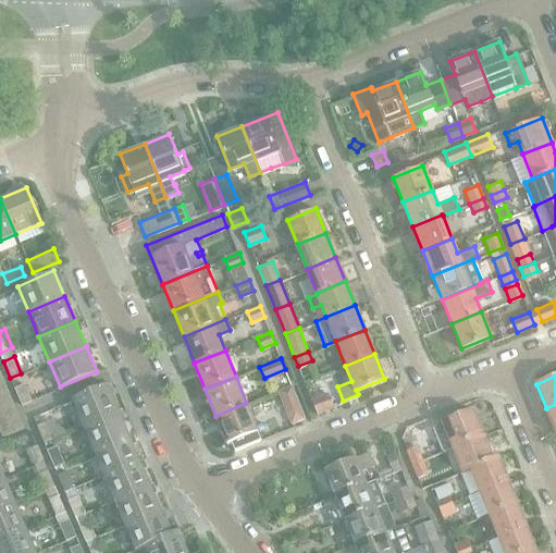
[(21,403),(33,398),(25,380),(13,385),(21,403)]
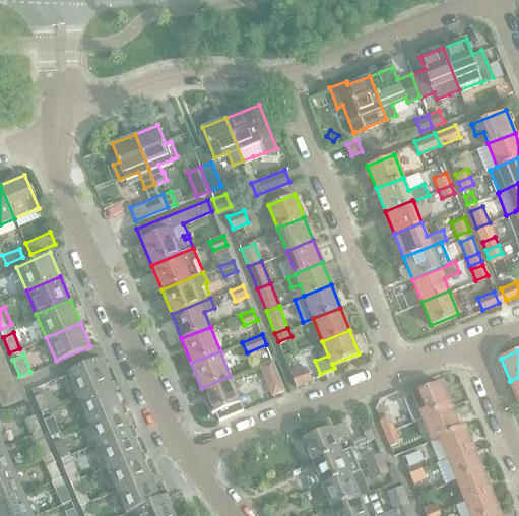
[(66,372),(76,395),(110,381),(100,358),(66,372)]
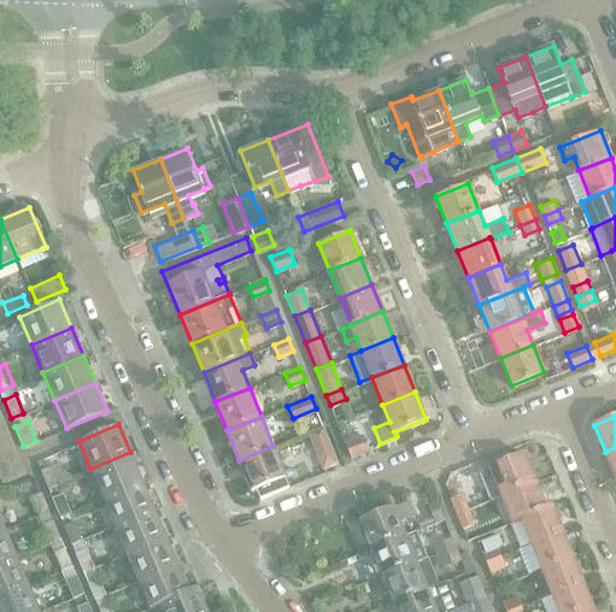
[(323,466),(335,462),(321,427),(309,431),(323,466)]
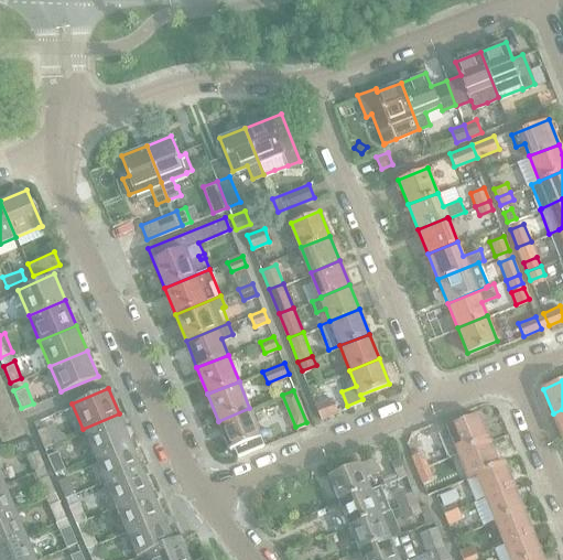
[(0,412),(13,407),(8,395),(0,398),(0,412)]
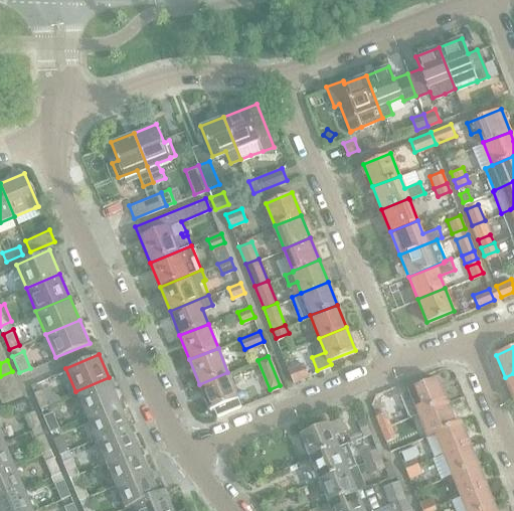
[(293,381),(308,375),(303,362),(288,368),(293,381)]
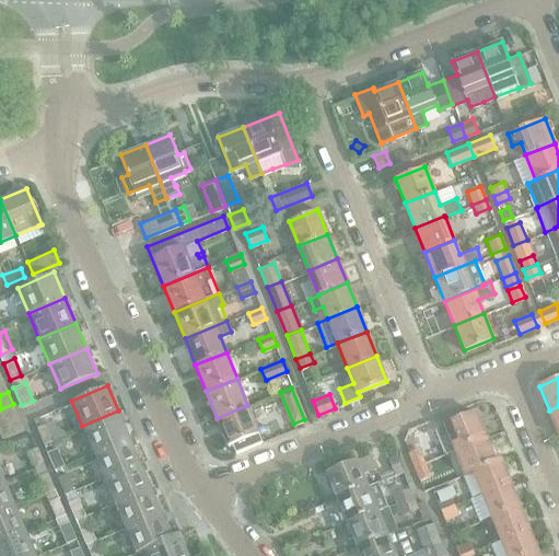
[(0,424),(19,416),(13,404),(0,409),(0,424)]
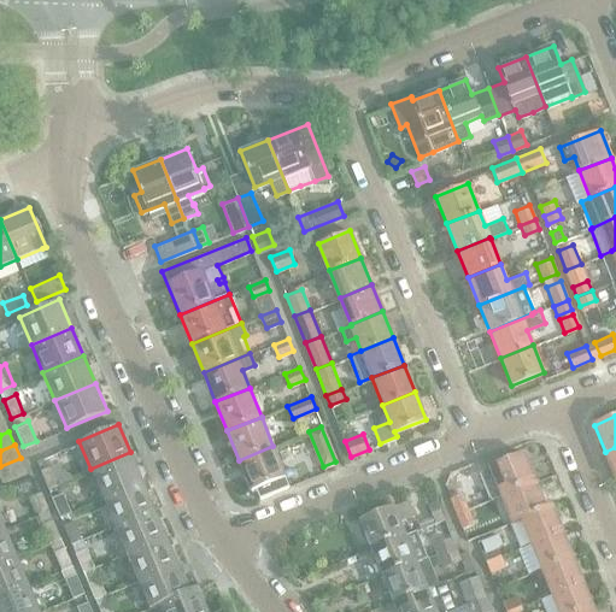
[(285,475),(273,446),(239,460),(251,489),(285,475)]
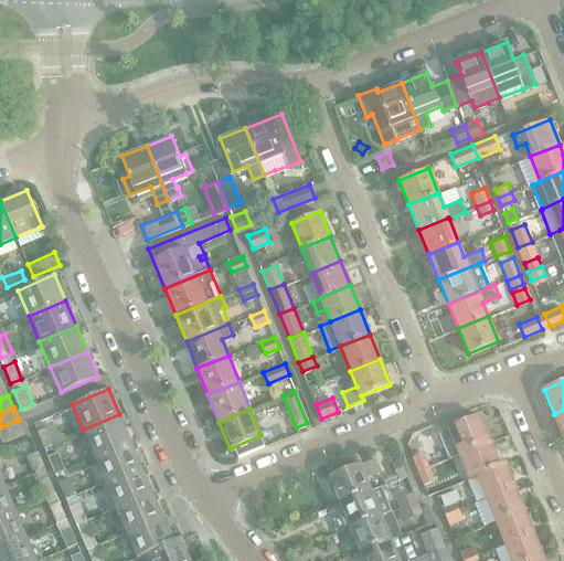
[(466,409),(445,417),(448,427),(469,420),(466,409)]
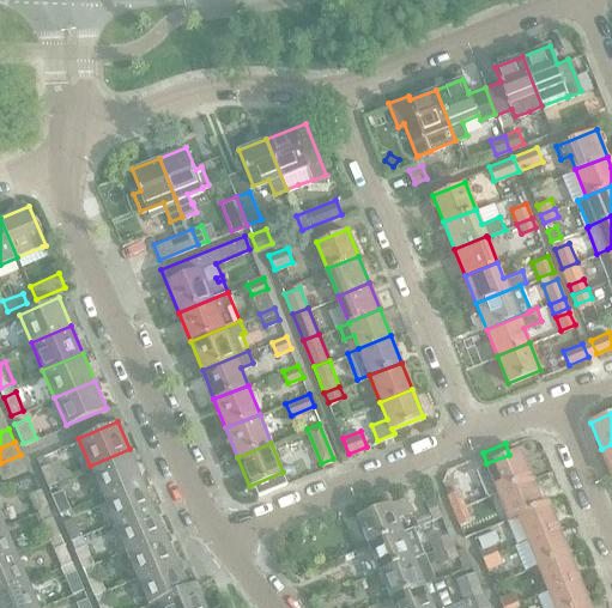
[(611,444),(601,449),(611,476),(611,475),(611,444)]
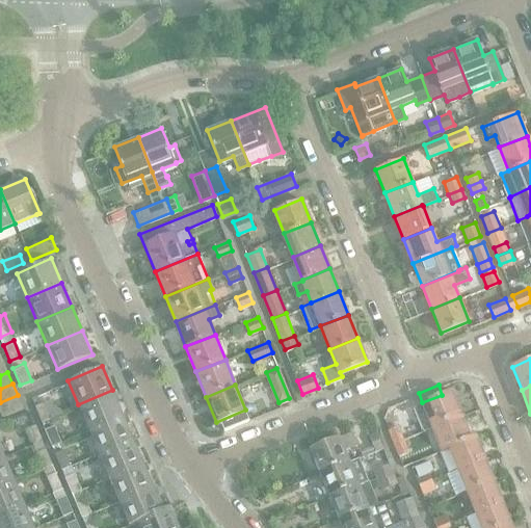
[(78,404),(88,428),(123,414),(112,390),(78,404)]
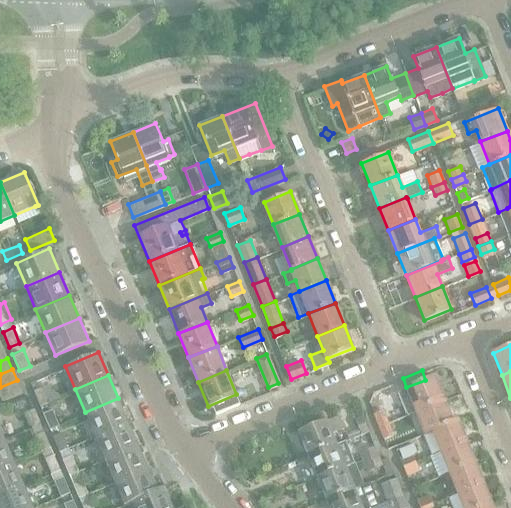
[(397,391),(406,413),(443,398),(434,376),(425,380),(406,387),(397,391)]
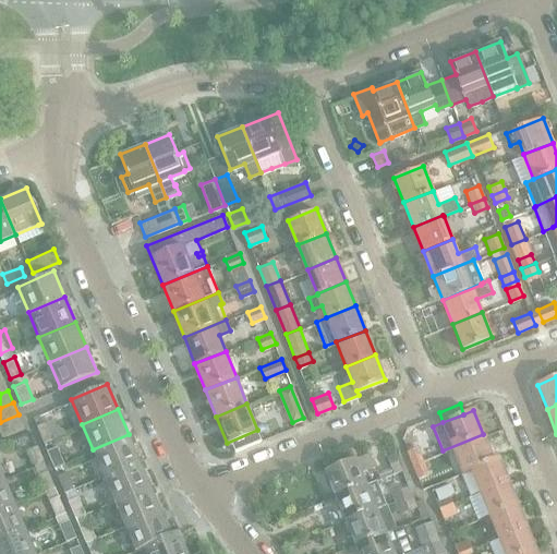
[(23,426),(19,414),(0,422),(0,432),(1,435),(23,426)]
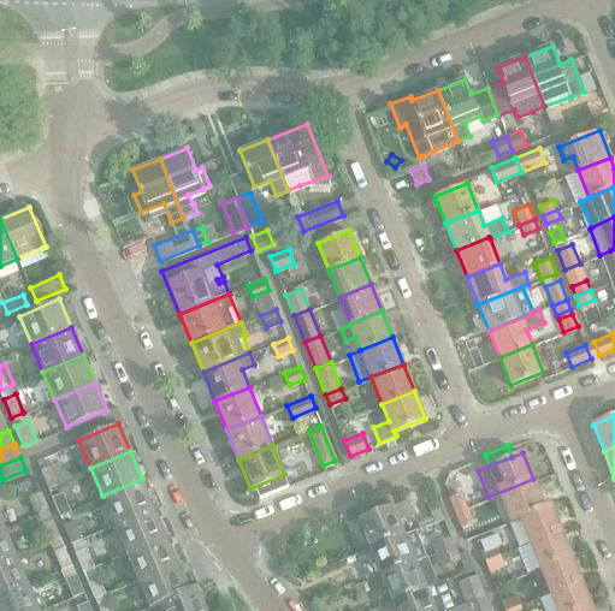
[(39,467),(47,486),(60,480),(52,461),(39,467)]
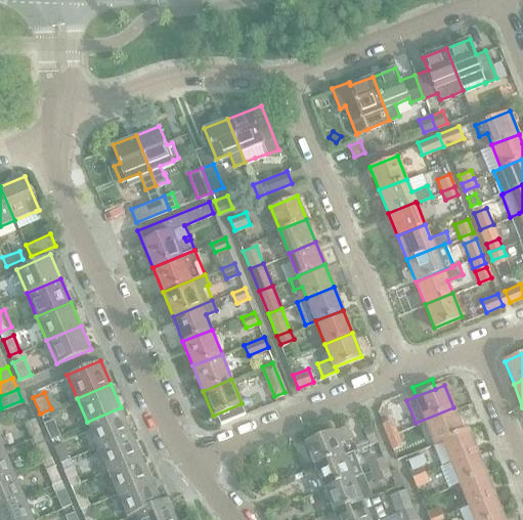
[(87,422),(96,445),(130,431),(121,407),(87,422)]
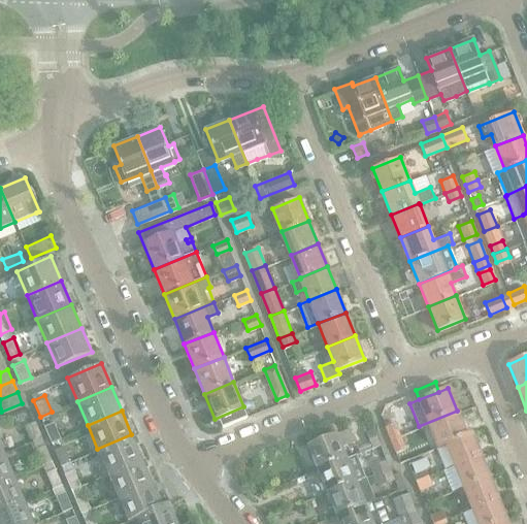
[(429,450),(446,443),(446,441),(466,433),(457,411),(419,426),(429,450)]
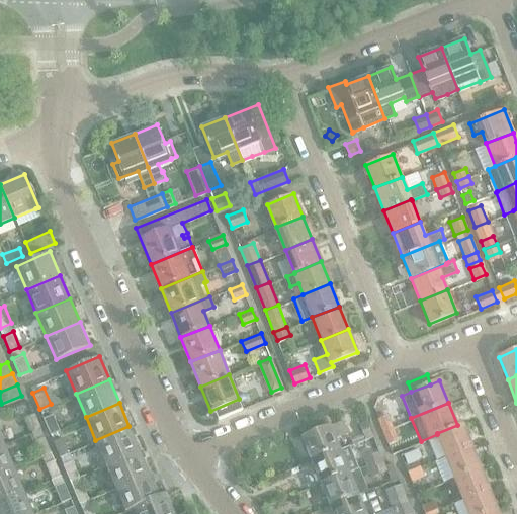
[(352,409),(357,420),(364,417),(359,406),(352,409)]
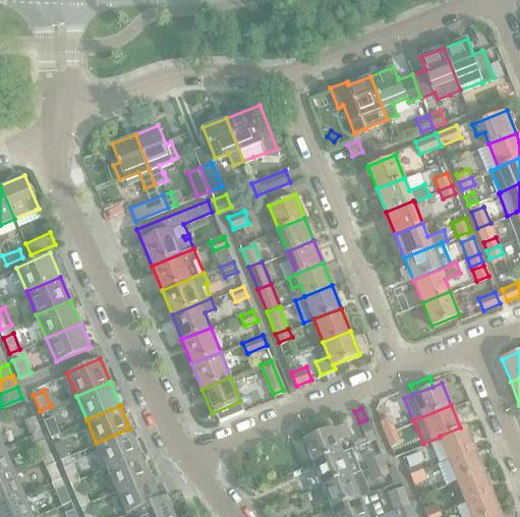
[(43,418),(50,435),(62,429),(55,413),(43,418)]
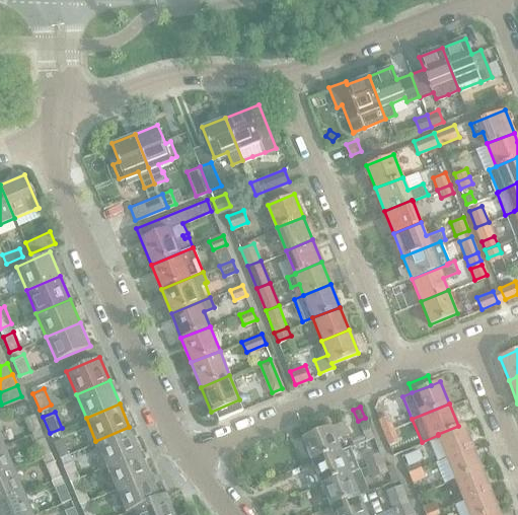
[(42,428),(34,413),(24,417),(31,433),(42,428)]
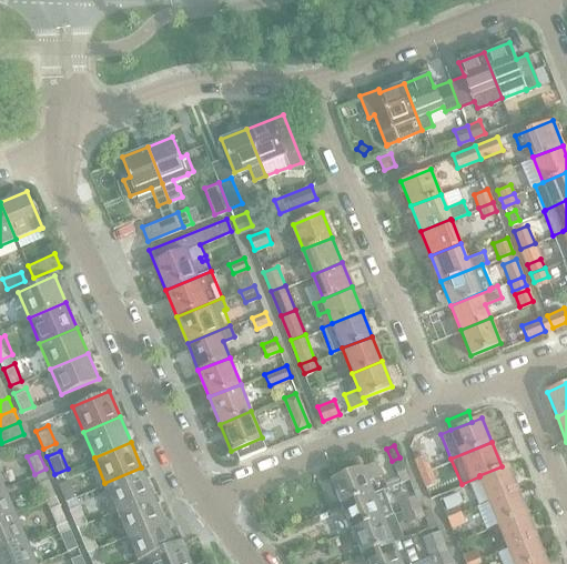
[(414,457),(419,471),(429,466),(424,453),(414,457)]
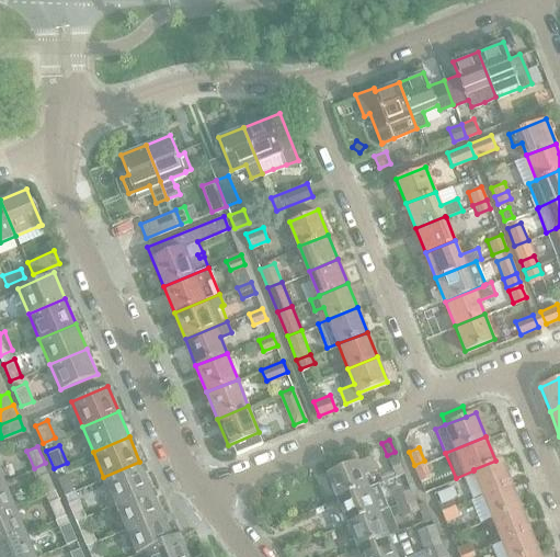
[(372,454),(327,473),(338,498),(368,485),(364,473),(377,468),(372,454)]
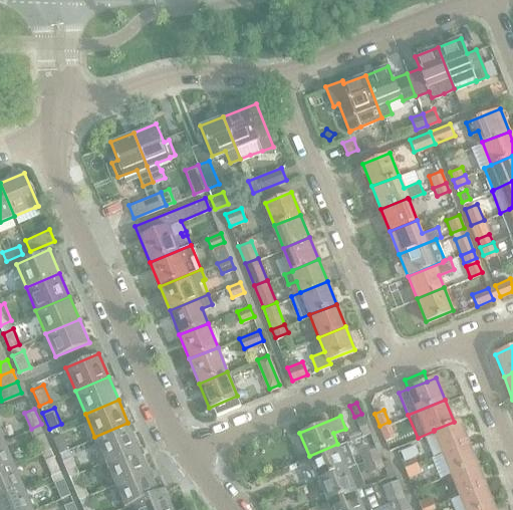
[(361,416),(355,419),(362,435),(368,432),(361,416)]
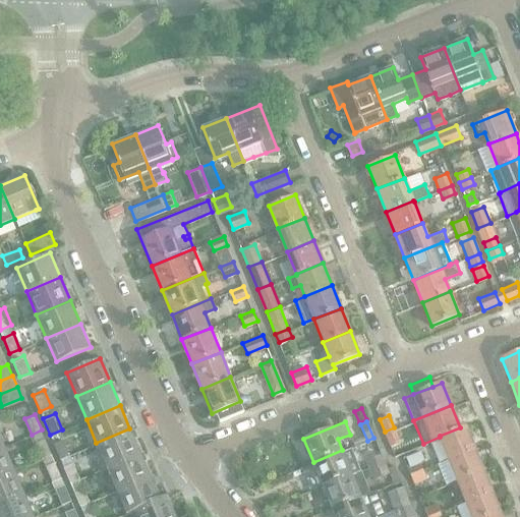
[(440,437),(448,458),(474,448),(465,425),(460,427),(460,428),(440,437)]
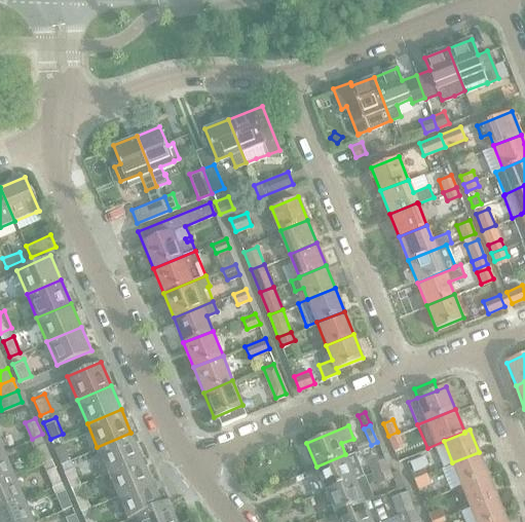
[(404,445),(398,432),(388,436),(394,449),(404,445)]
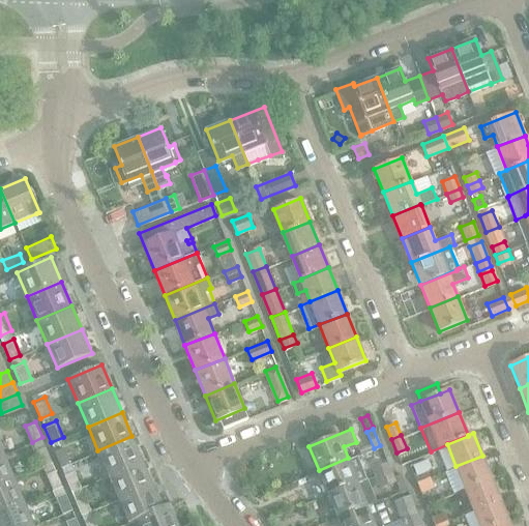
[(97,450),(108,474),(142,460),(131,436),(97,450)]
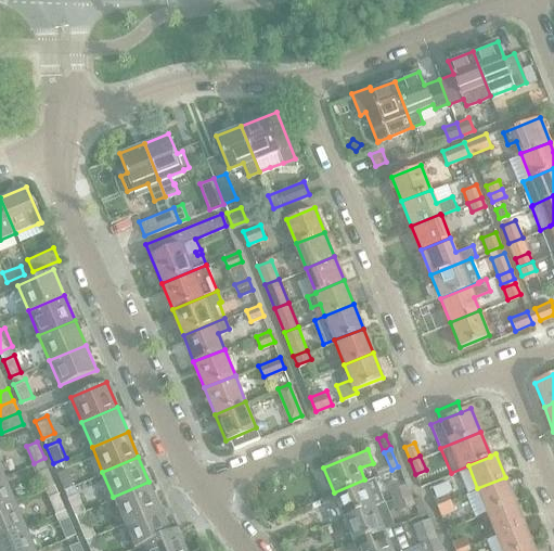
[(389,469),(387,463),(374,469),(376,473),(389,469)]
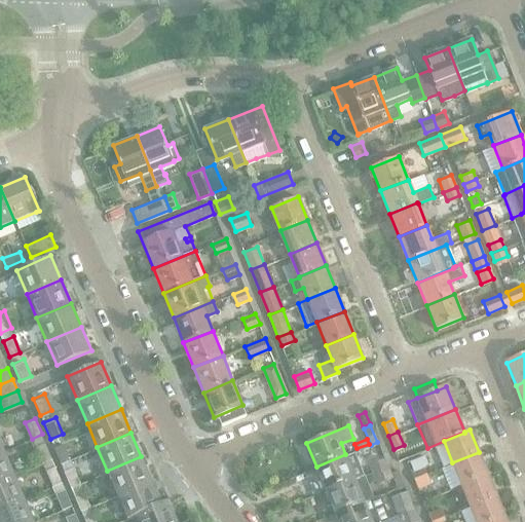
[(35,446),(42,461),(51,457),(45,442),(35,446)]
